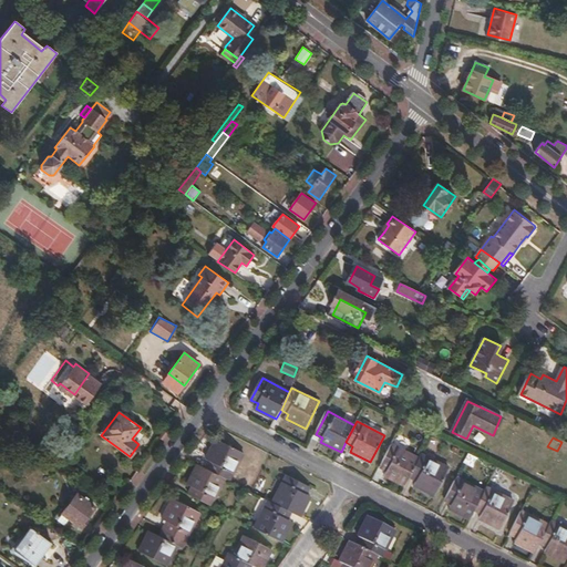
[(207,470),(225,478),(230,481),(244,453),(218,440),(207,460),(212,462),(207,470)]
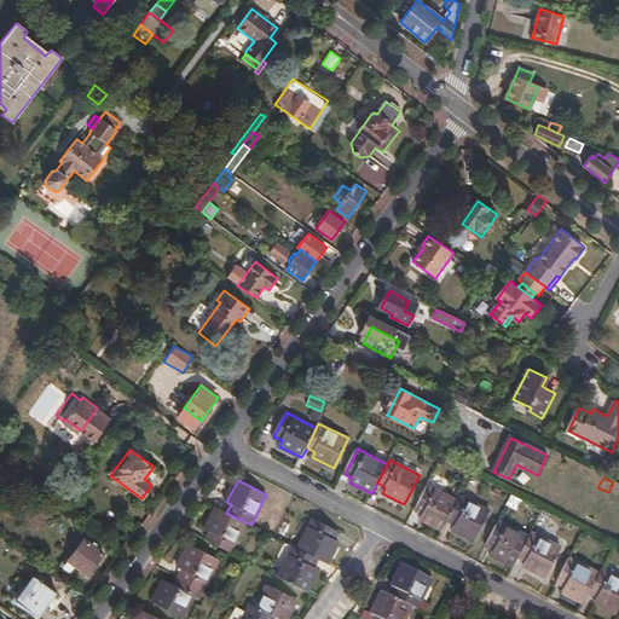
[(444,530),(446,525),(458,499),(429,485),(417,509),(424,513),(422,518),(444,530)]
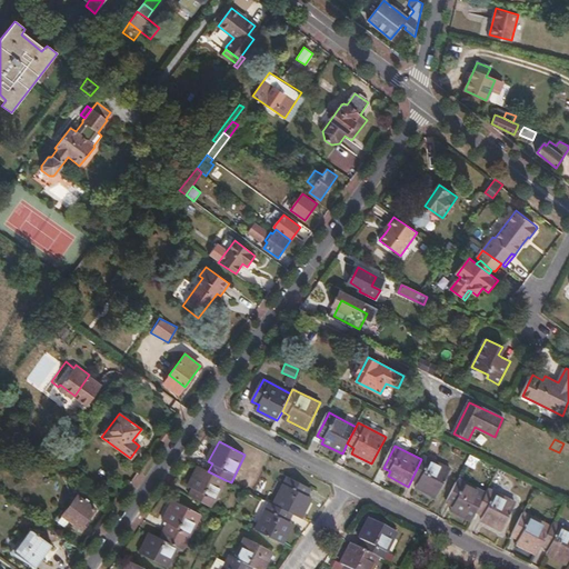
[(421,459),(410,482),(437,497),(450,470),(423,456),(421,459)]
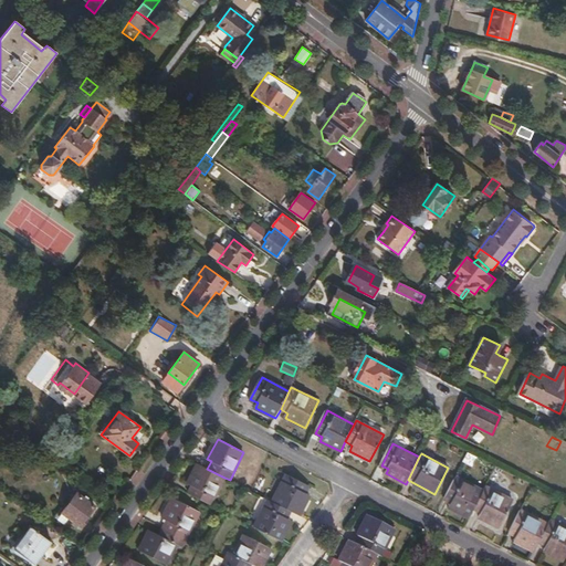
[(211,504),(224,478),(207,469),(198,463),(188,484),(192,486),(189,493),(211,504)]
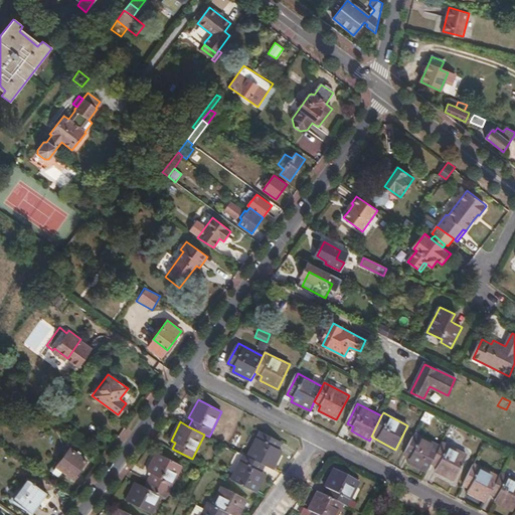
[(427,472),(432,463),(440,447),(415,434),(404,455),(410,458),(408,462),(427,472)]
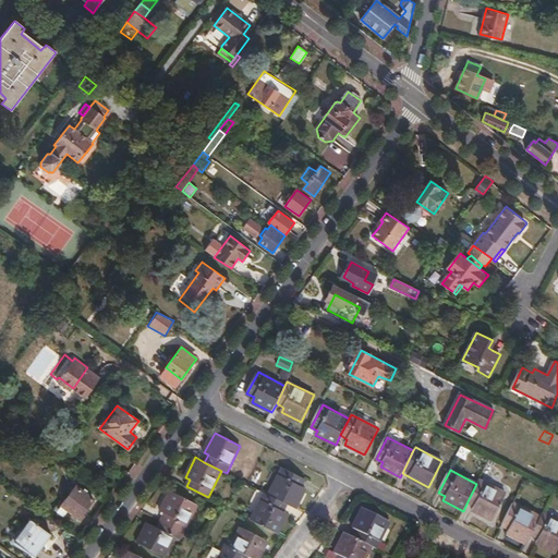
[(268,494),(288,505),(295,508),(306,488),(279,474),(268,494)]
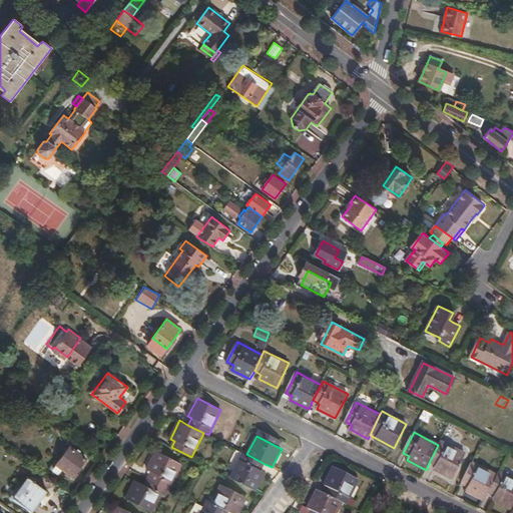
[(438,445),(430,461),(437,465),(435,468),(453,478),(466,453),(441,441),(438,445)]
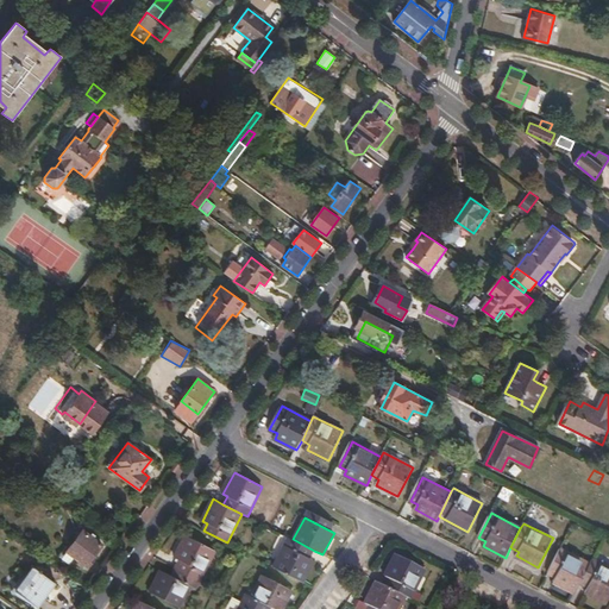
[(100,544),(81,529),(66,551),(73,557),(85,565),(87,560),(100,544)]
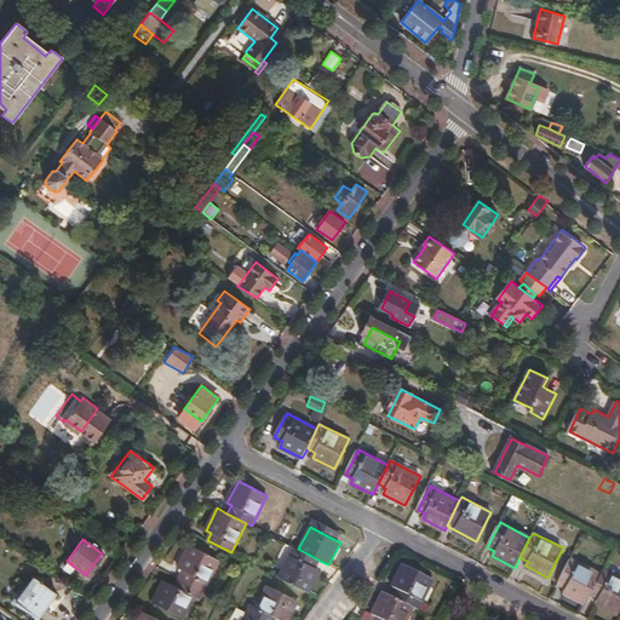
[(181,579),(204,591),(218,562),(190,546),(179,568),(184,570),(181,579)]
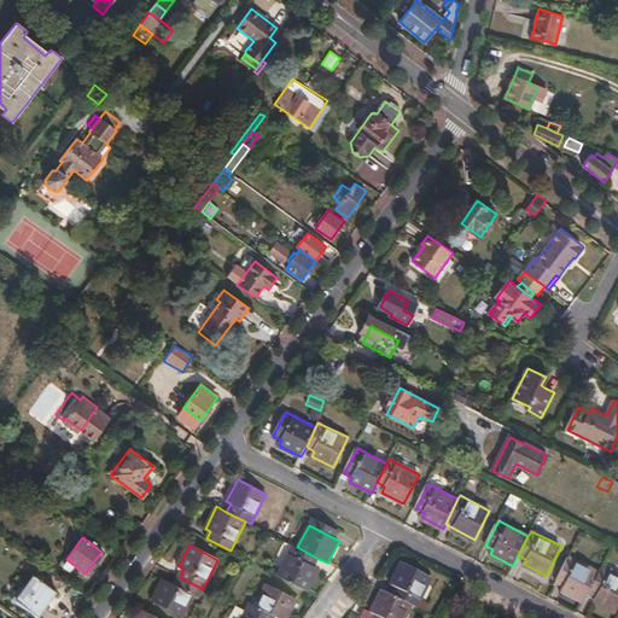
[(314,566),(319,559),(297,547),(293,546),(278,575),(308,590),(320,569),(314,566)]
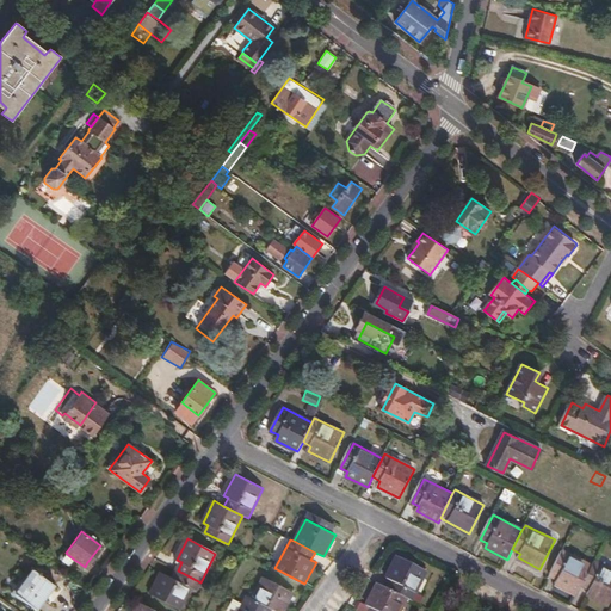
[(578,596),(582,585),(593,566),(562,550),(550,575),(557,579),(555,585),(578,596)]
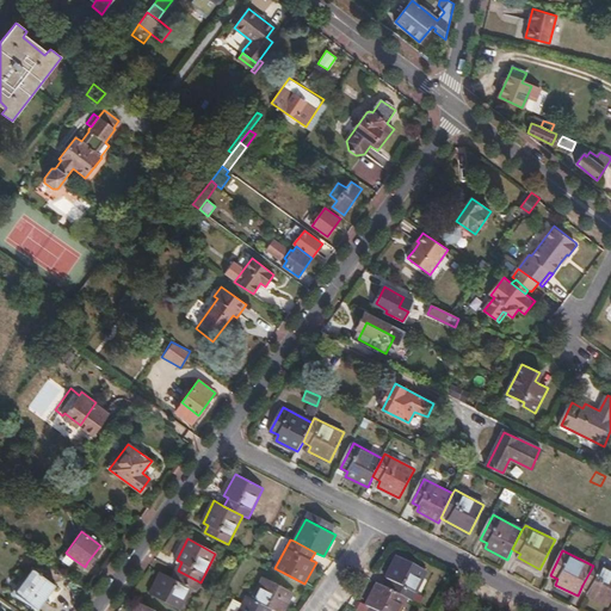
[(66,553),(61,559),(68,565),(73,559),(66,553)]
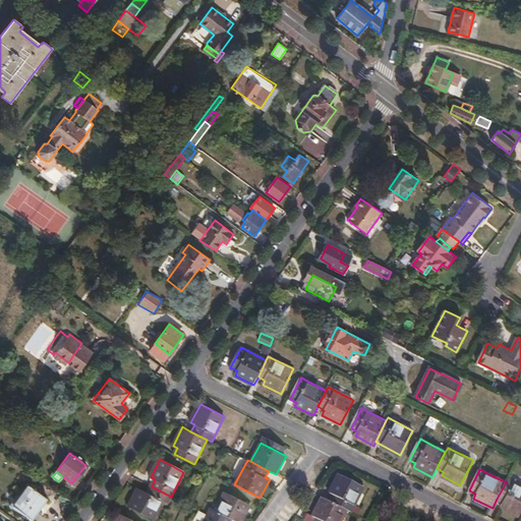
[(329,502),(347,511),(351,513),(364,487),(339,474),(330,493),(332,495),(329,502)]
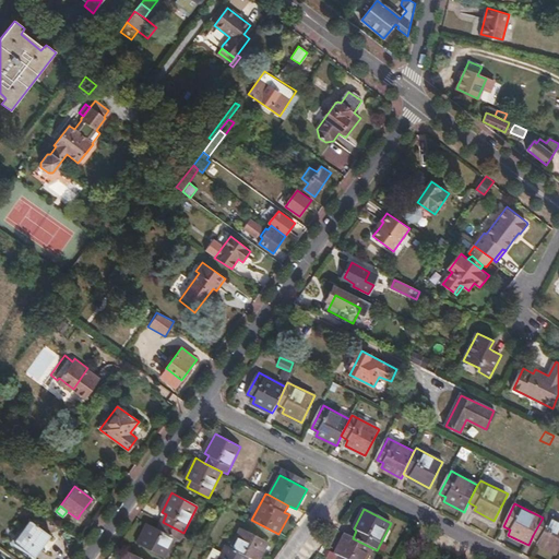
[(543,518),(533,535),(539,539),(538,543),(557,552),(558,549),(558,520),(545,513),(543,518)]
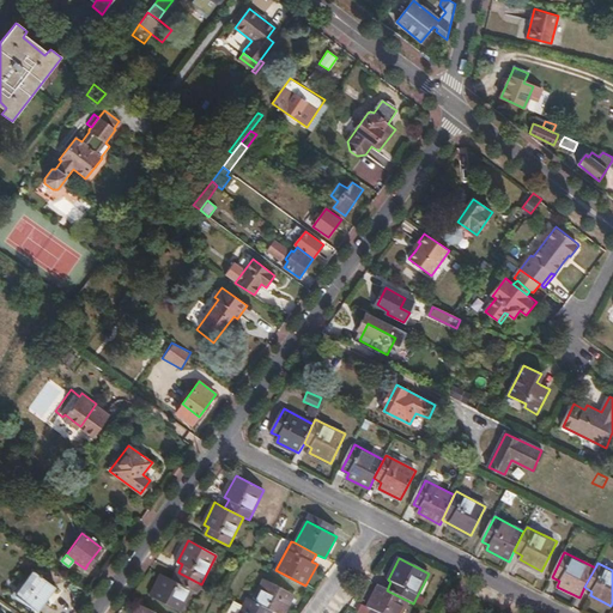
[(31,570),(13,595),(35,611),(54,587),(31,570)]
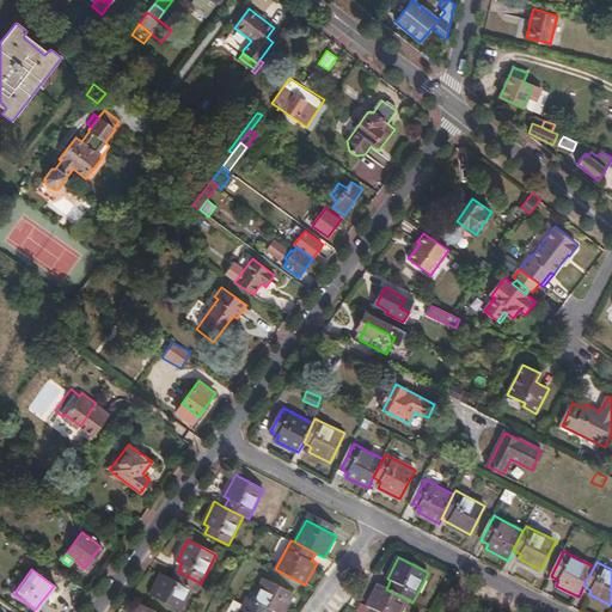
[(197,592),(201,583),(178,571),(173,580),(161,574),(151,595),(181,610),(190,588),(197,592)]
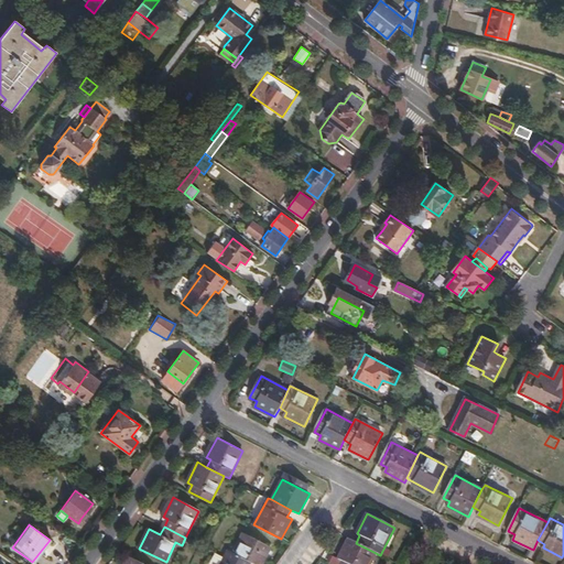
[(224,557),(237,563),(248,563),(250,562),(255,563),(261,563),(270,548),(243,533),(234,553),(228,550),(224,557)]
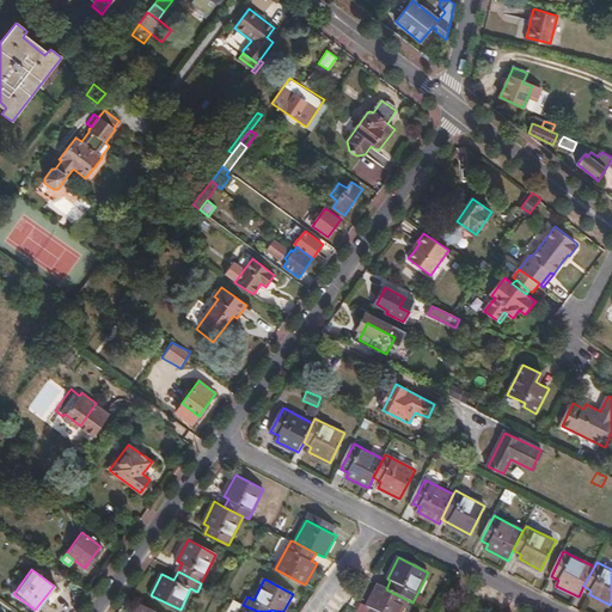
[(401,611),(408,600),(386,589),(378,585),(367,606),(372,609),(371,611),(401,611)]
